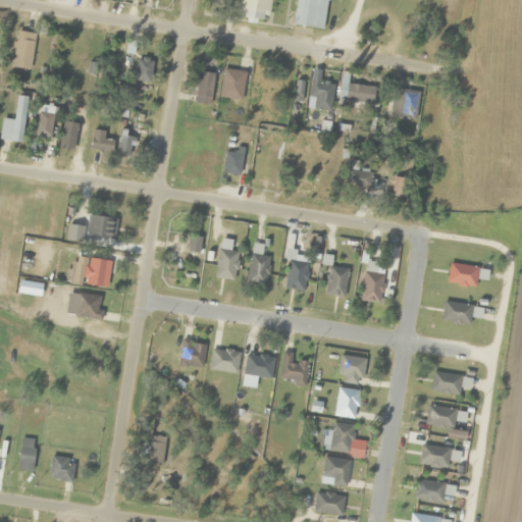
[(239,0),(237,19),(268,23),(270,0),(239,0)]
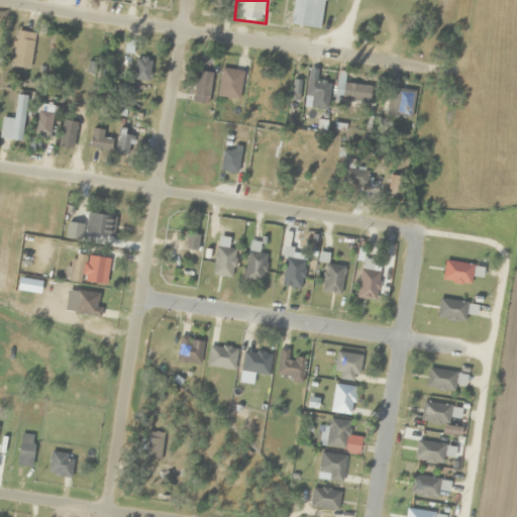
[(293,0),(290,25),(320,29),(323,0),(293,0)]
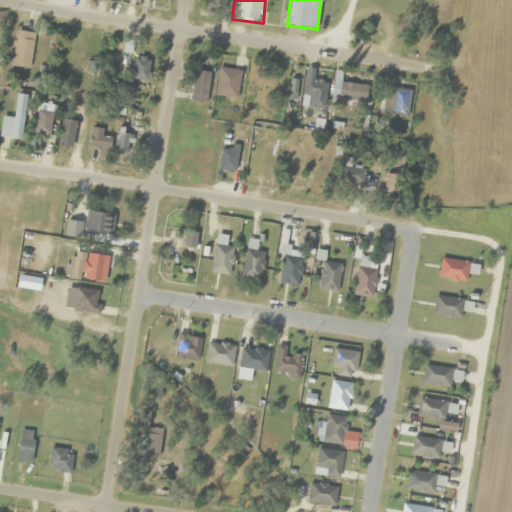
[(28,68),(32,33),(16,31),(11,67),(28,68)]
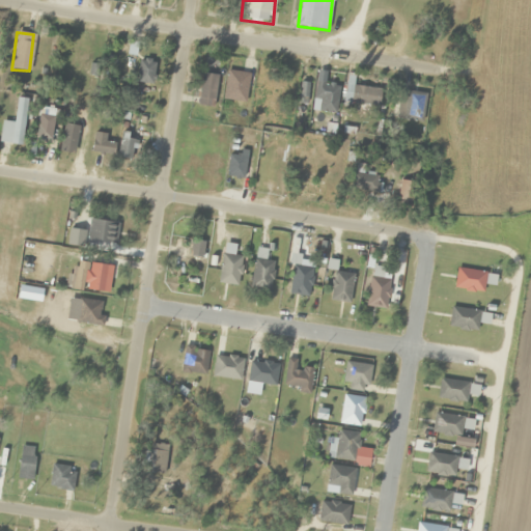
[(136,82),(151,85),(156,61),(139,58),(136,82)]
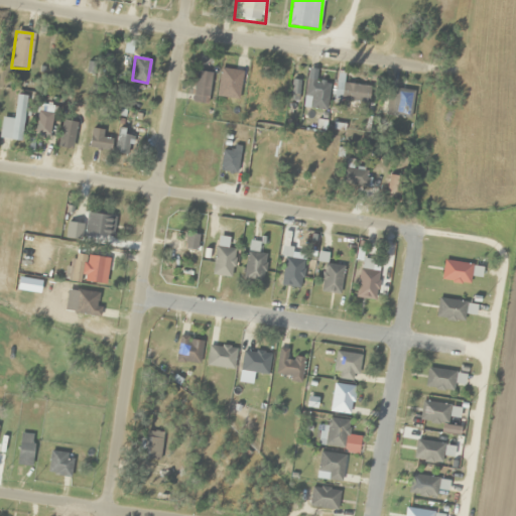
[(238,100),(241,72),(220,69),(216,97),(238,100)]
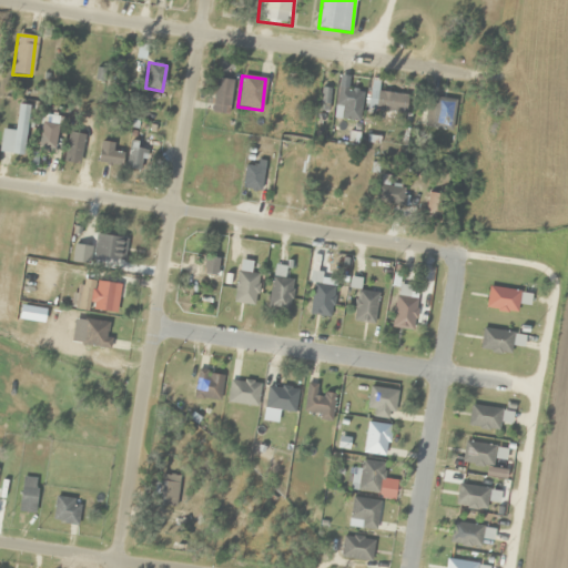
[(210,114),(227,118),(233,81),(216,78),(210,114)]
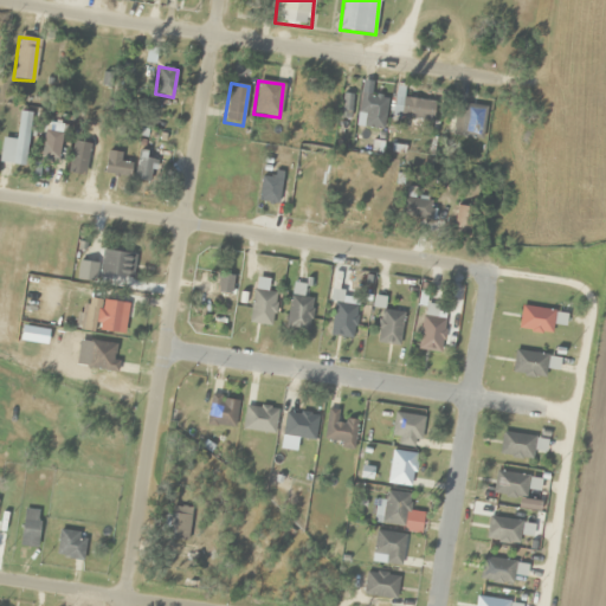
[(366,114),(363,127),(382,130),(387,97),(361,92),(358,113),(366,114)]
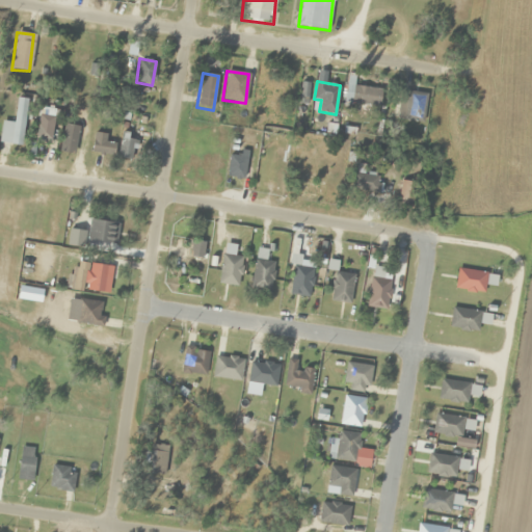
[(308,82),(297,82),(297,104),(308,104),(308,82)]
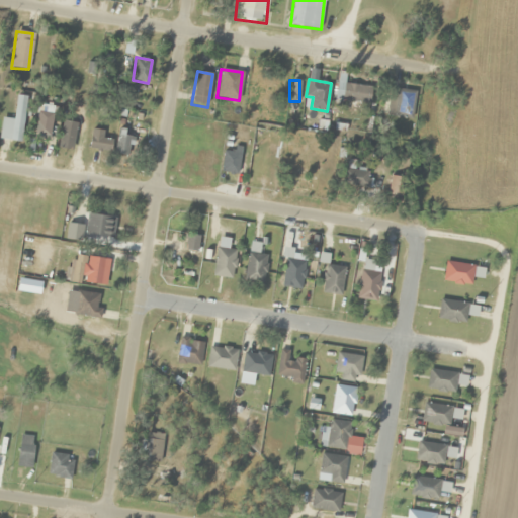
[(371,86),(338,81),(335,100),(369,105),(371,86)]
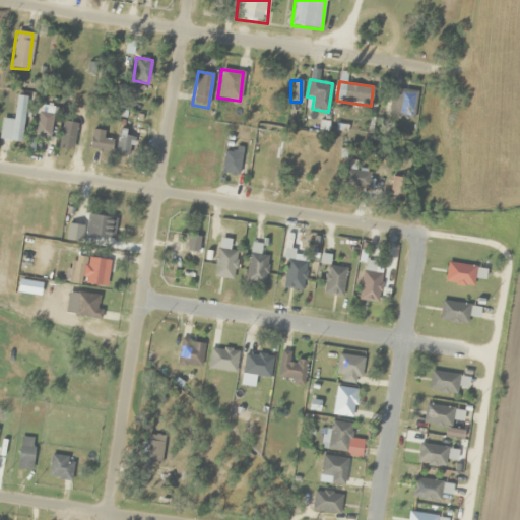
[(387,117),(413,120),(416,91),(390,88),(387,117)]
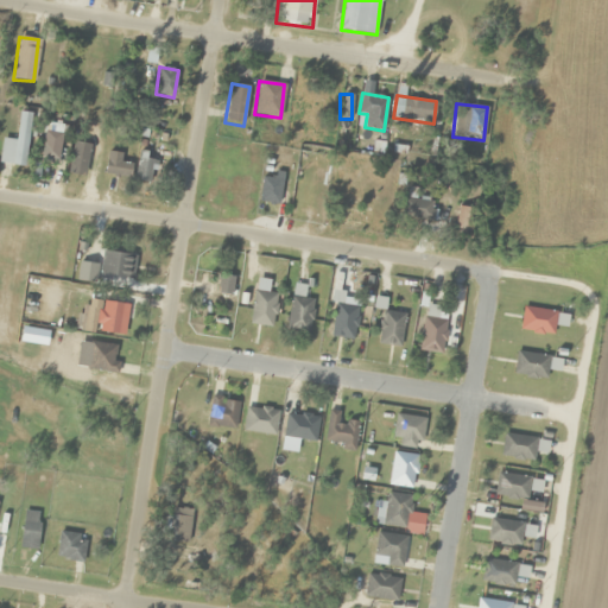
[(0,163),(25,166),(30,113),(18,112),(16,140),(1,138),(0,146),(0,163)]
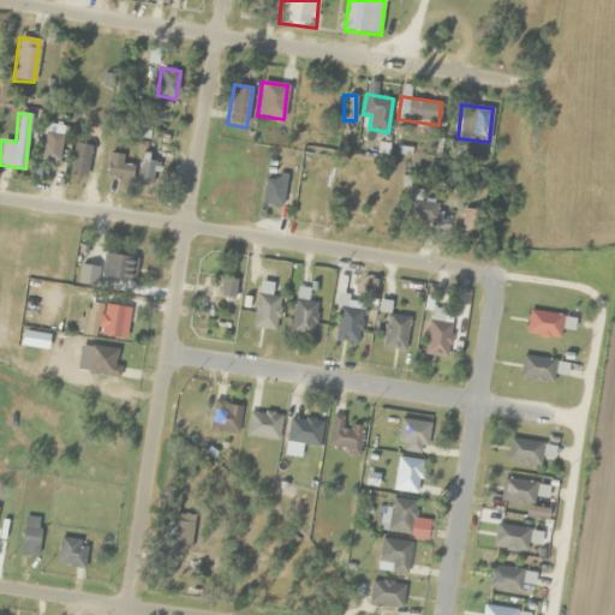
[(60,132),(42,132),(42,165),(60,165),(60,132)]
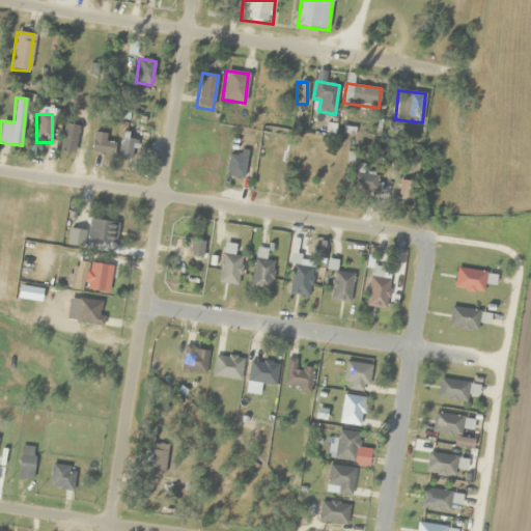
[(79,126),(63,123),(59,151),(74,154),(79,126)]
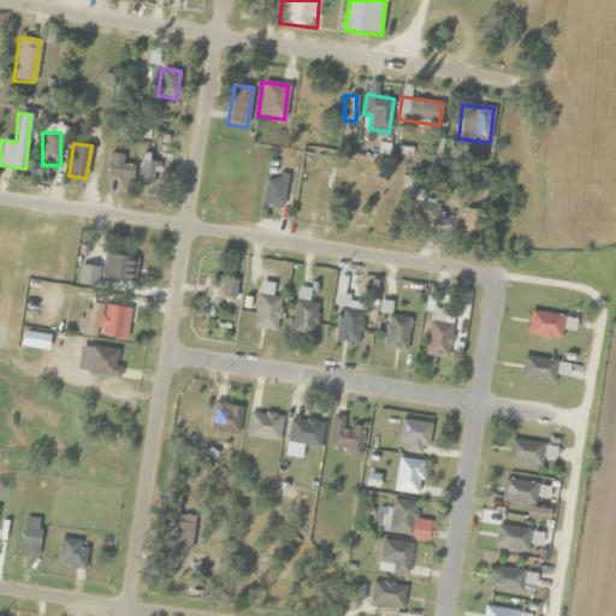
[(108,179),(132,178),(131,165),(123,165),(122,153),(106,154),(108,179)]
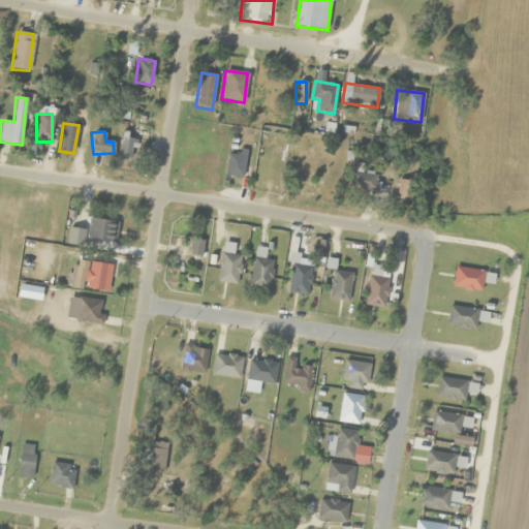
[(138,139),(124,133),(114,154),(128,161),(138,139)]
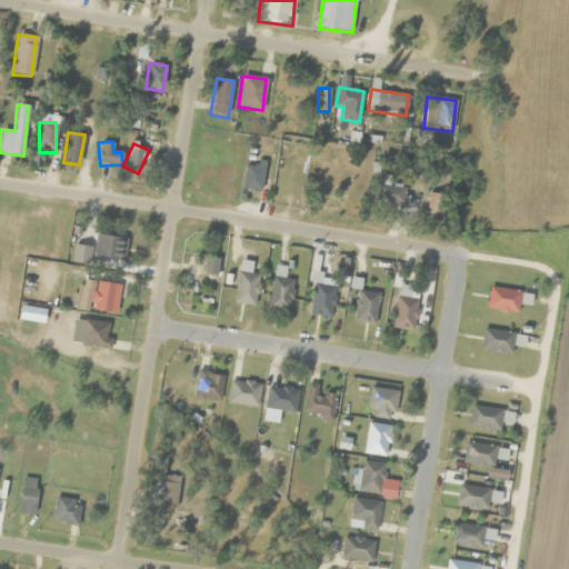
[(261,192),(265,169),(245,166),(241,189),(261,192)]
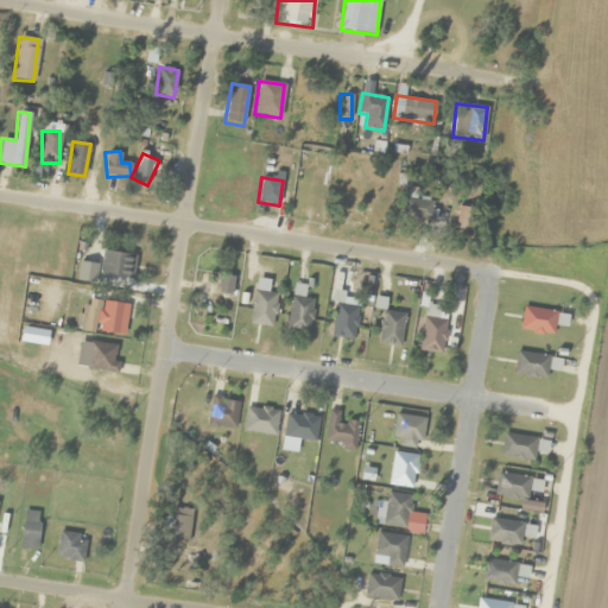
[(403,219),(431,220),(432,200),(403,198),(403,219)]
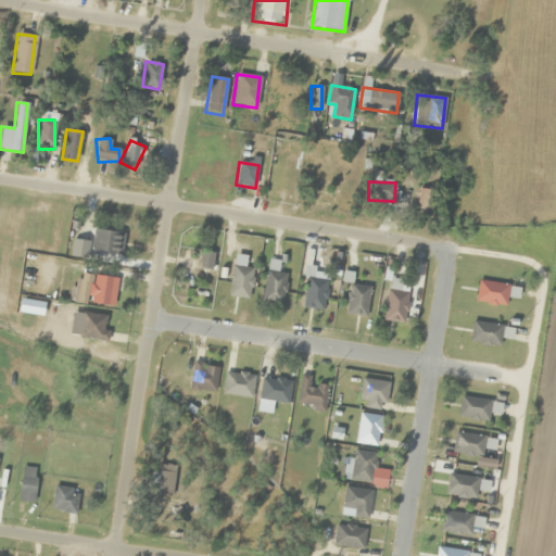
[(416,207),(430,211),(433,191),(419,189),(416,207)]
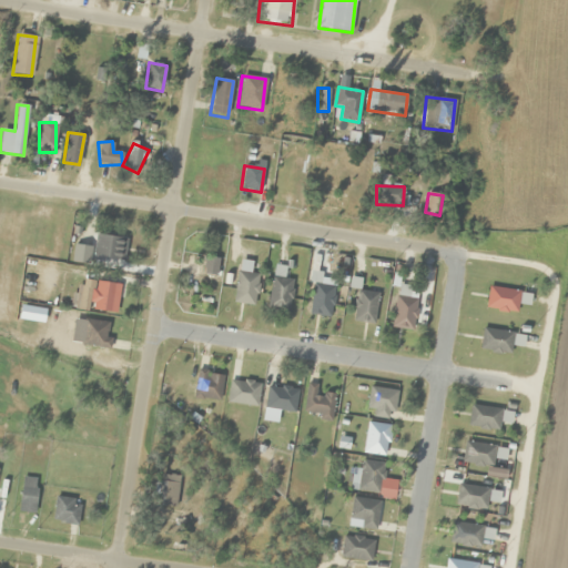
[(92,256),(123,260),(125,237),(94,235),(92,256)]
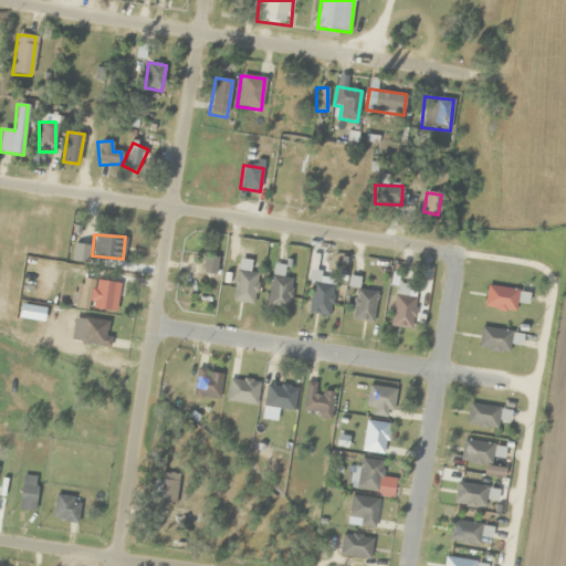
[(200,272),(215,274),(218,259),(203,255),(200,272)]
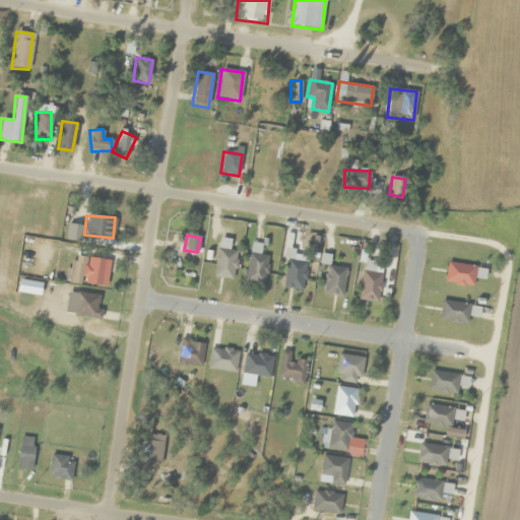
[(246,282),(265,283),(267,256),(258,255),(259,245),(249,243),(246,282)]
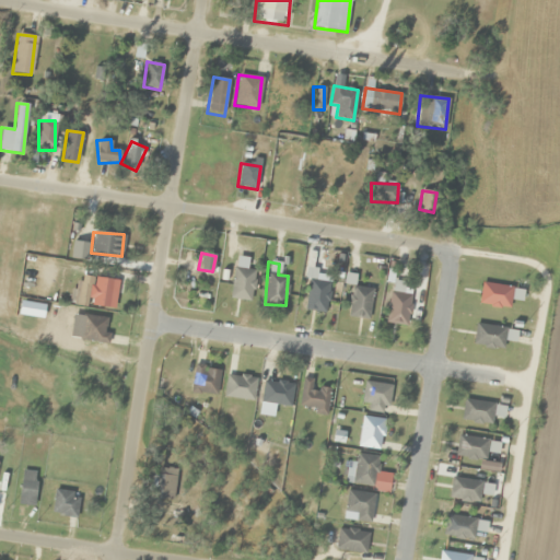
[(113,308),(118,281),(93,277),(88,304),(113,308)]
